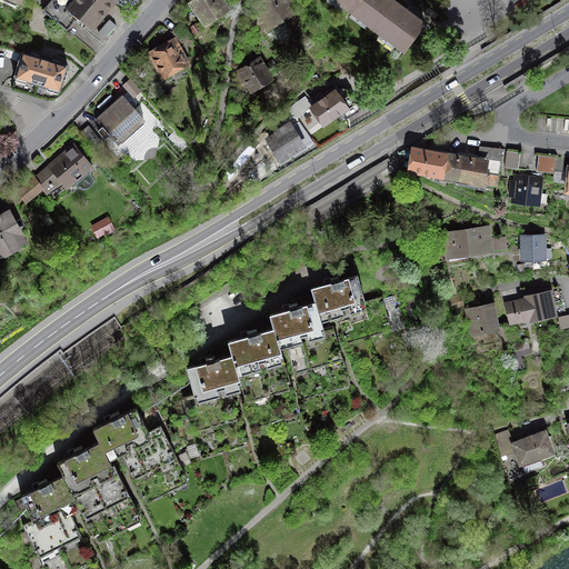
[(115,3),(110,0),(50,0),(42,10),(65,29),(72,20),(86,31),(89,27),(92,29),(106,13),(115,3)]
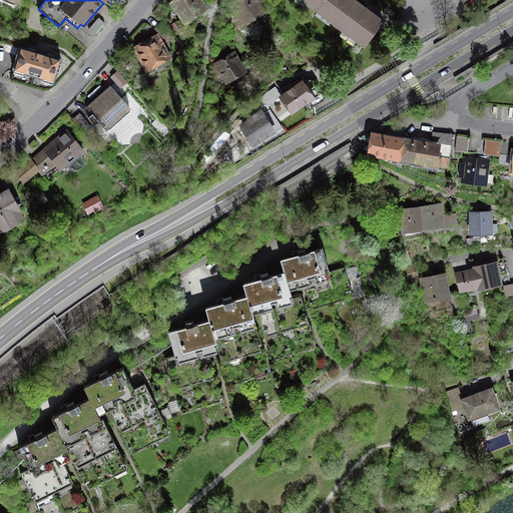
[(167,0),(166,1),(181,22),(205,5),(200,0),(167,0)]
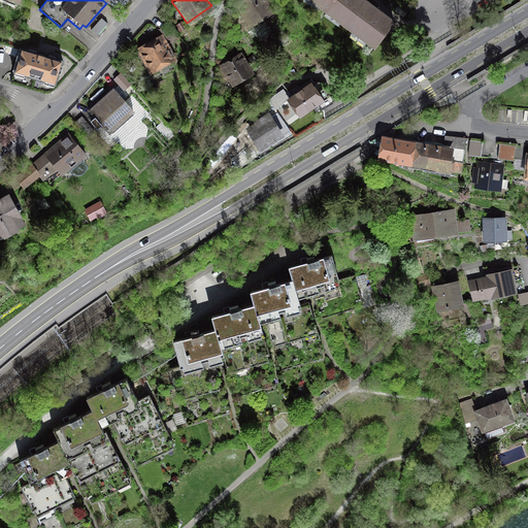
[(237,0),(233,4),(248,25),(273,7),(268,0),(237,0)]
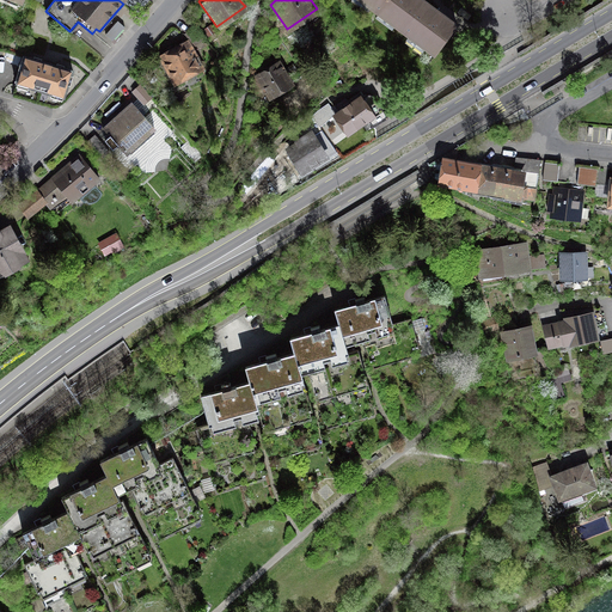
[(354,0),(434,56),(458,24),(442,13),(424,0),(354,0)]
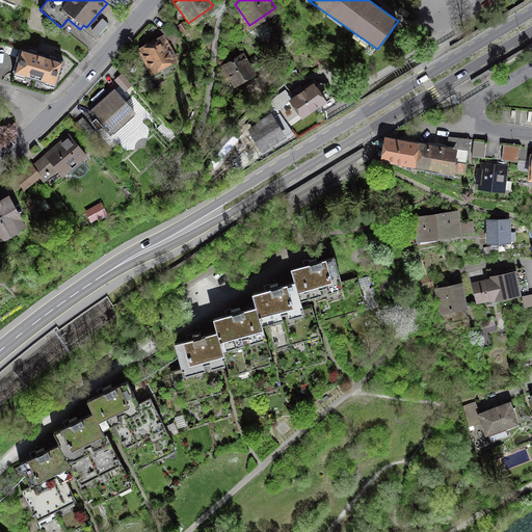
[(108,24),(102,18),(91,29),(98,35),(103,29),(108,24)]
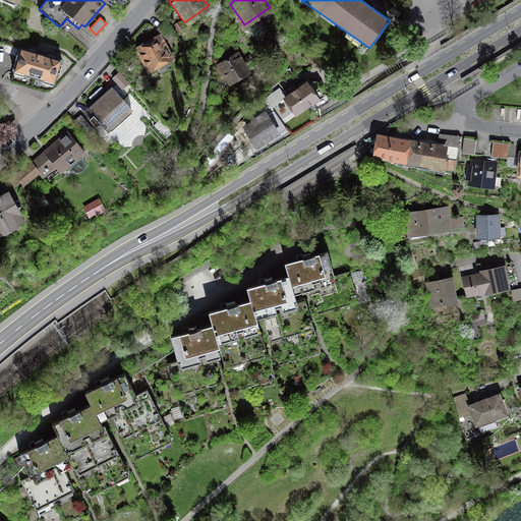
[(165,19),(156,27),(165,38),(173,30),(165,19)]
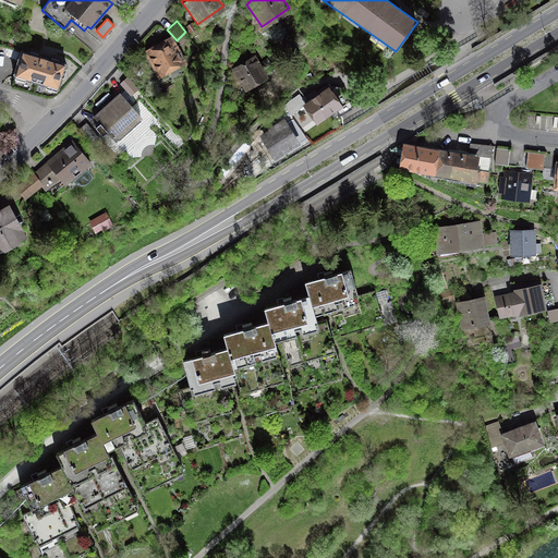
[(156,41),(141,49),(155,76),(184,61),(171,35),(156,41)]
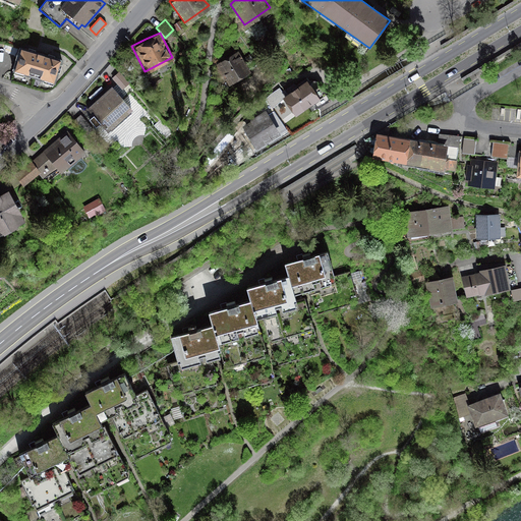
[(62,65),(61,64),(62,60),(45,55),(45,53),(42,52),(39,51),(39,53),(20,48),(19,52),(18,52),(13,70),(14,70),(13,71),(55,84),(58,72),(60,73),(62,65)]
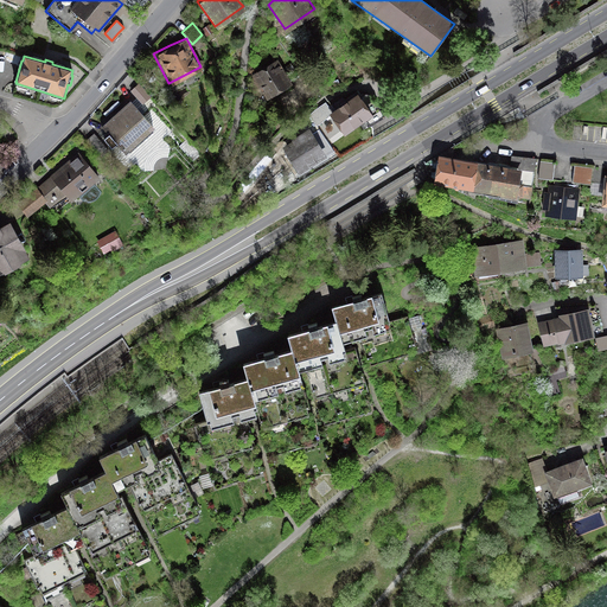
[(259,88),(263,96),(289,81),(275,57),(261,65),(247,74),(255,89),(259,88)]
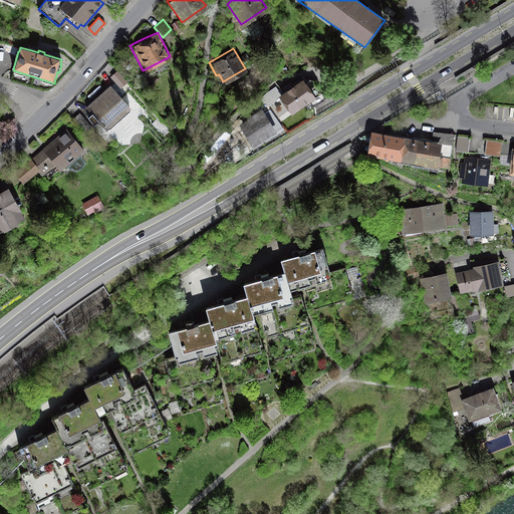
[(116,69),(109,75),(119,87),(126,81),(116,69)]
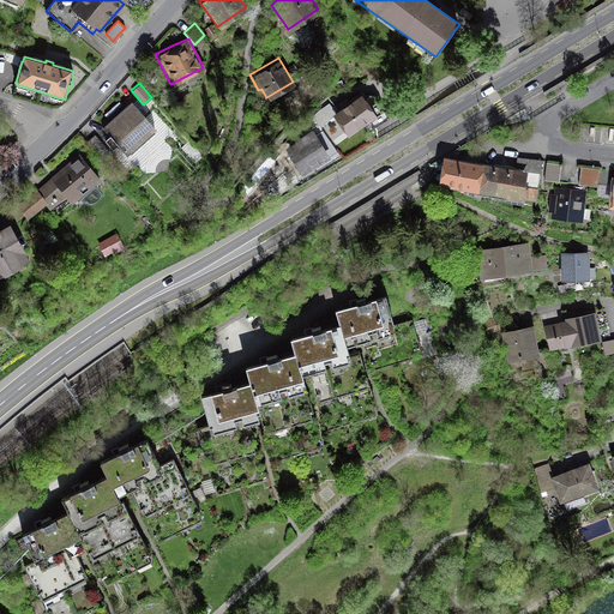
[(327,103),(312,118),(320,126),(332,115),(347,136),(359,127),(371,120),(374,125),(387,116),(373,95),(368,94),(363,97),(357,89),(355,91),(354,89),(330,106),(327,103)]
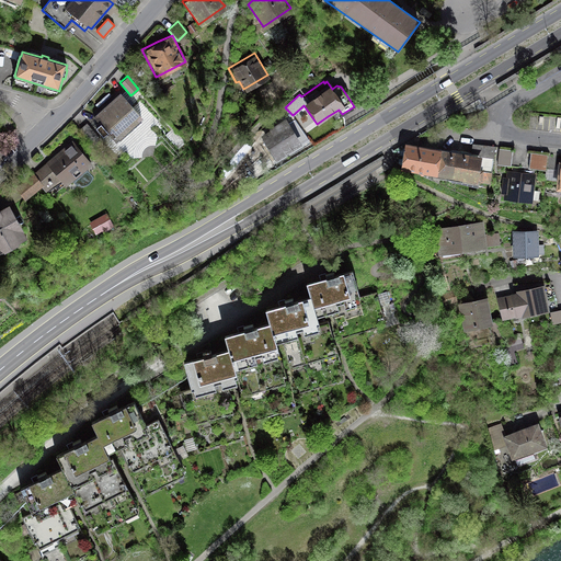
[(104,103),(91,115),(112,139),(139,115),(118,91),(104,103)]
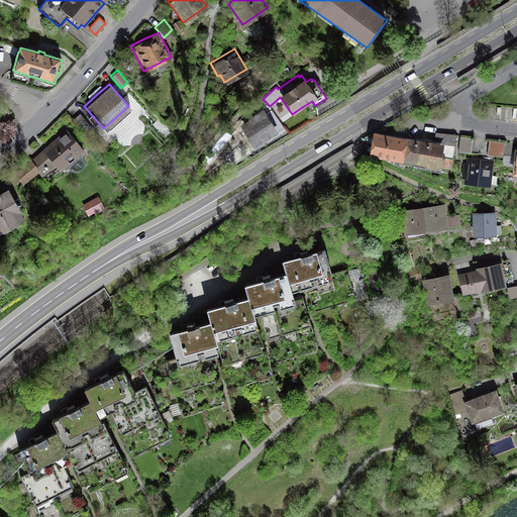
[(231,98),(226,103),(231,108),(236,104),(231,98)]
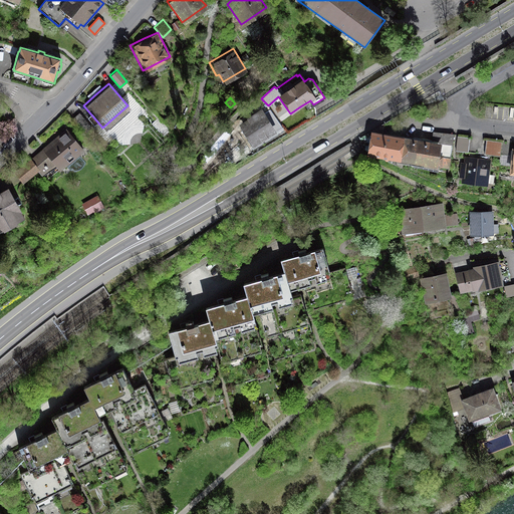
[(245,118),(237,123),(251,145),(263,138),(275,130),(260,106),(244,116),(245,118)]
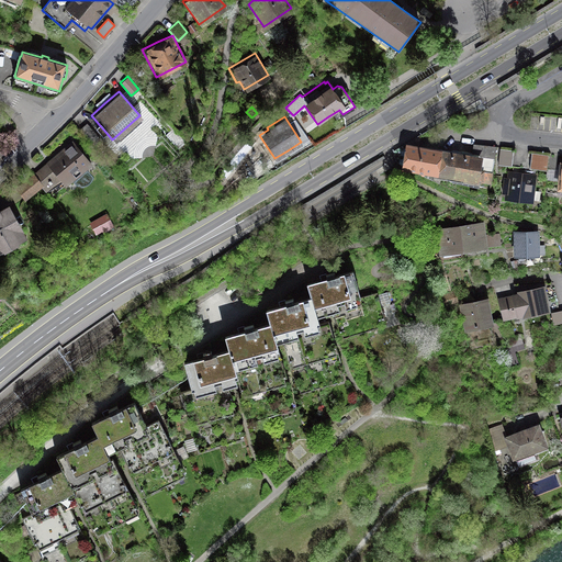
[(55,156),(34,173),(18,188),(27,199),(44,186),(48,190),(63,178),(68,184),(94,163),(74,139),(55,156)]
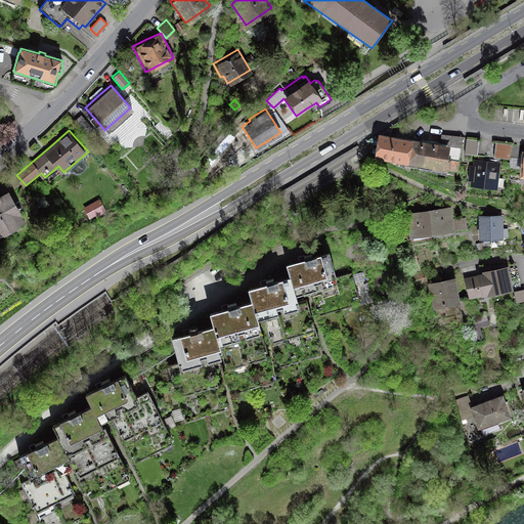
[(408,142),(405,161),(444,168),(442,174),(446,175),(447,169),(457,170),(464,137),(444,135),(443,144),(446,145),(447,146),(447,148),(408,142)]
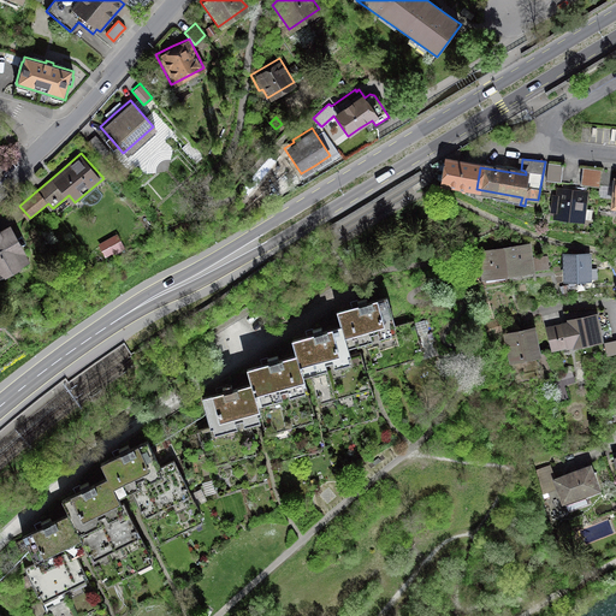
[(279,163),(272,171),(277,176),(285,167),(279,163)]
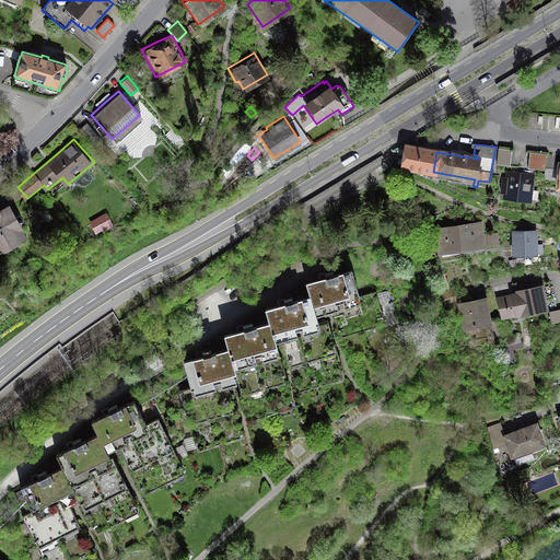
[(407,148),(405,167),(433,172),(436,152),(407,148)]
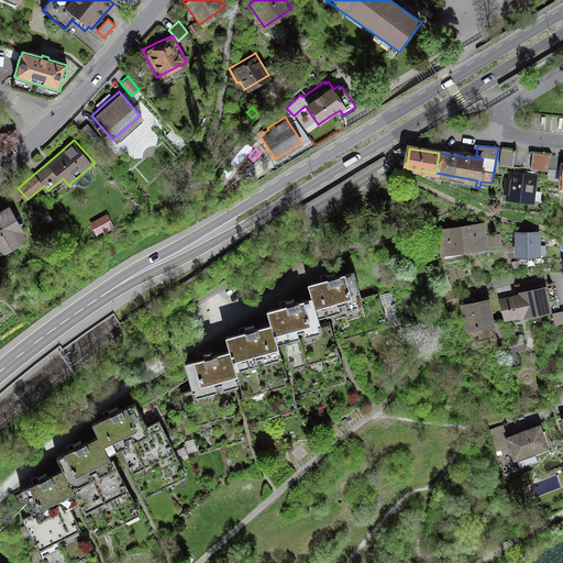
[(532,154),(531,169),(534,169),(548,172),(550,155),(532,154)]
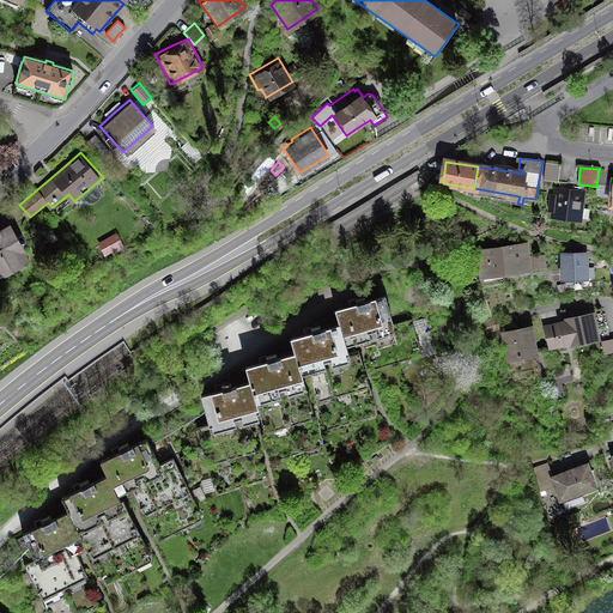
[(600,168),(598,183),(607,184),(608,178),(610,169),(600,168)]
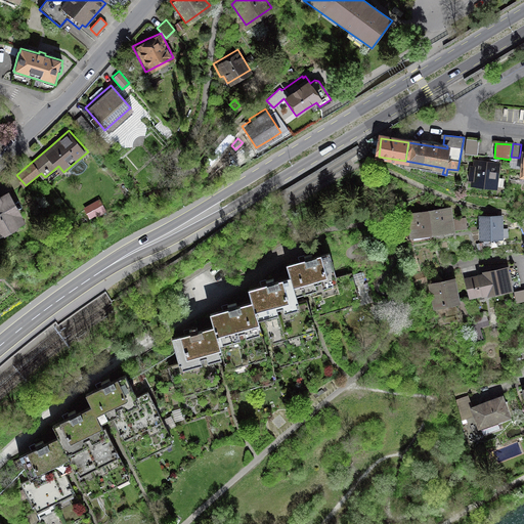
[(466,147),(465,154),(478,156),(479,148),(466,147)]
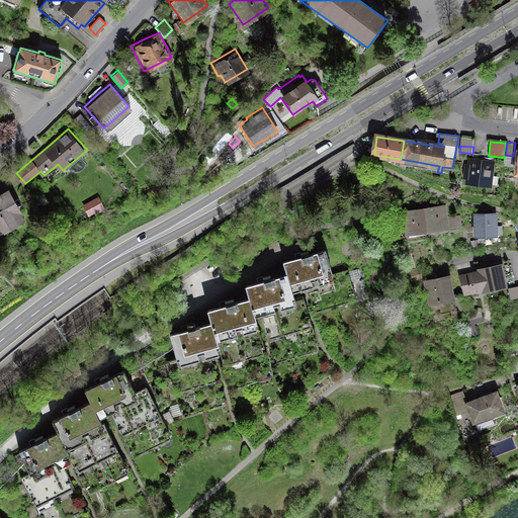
[(516,166),(516,173),(517,173),(517,151),(514,151),(513,156),(505,155),(504,165),(516,166)]
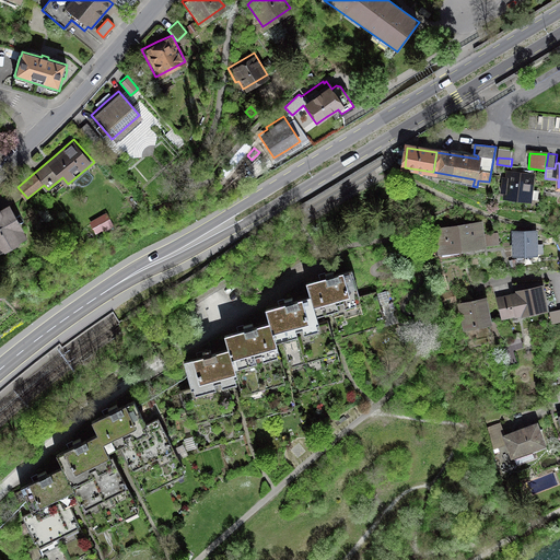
[(503,182),(501,193),(509,194),(528,196),(532,168),(528,168),(514,166),(513,175),(511,175),(510,182),(503,182)]
